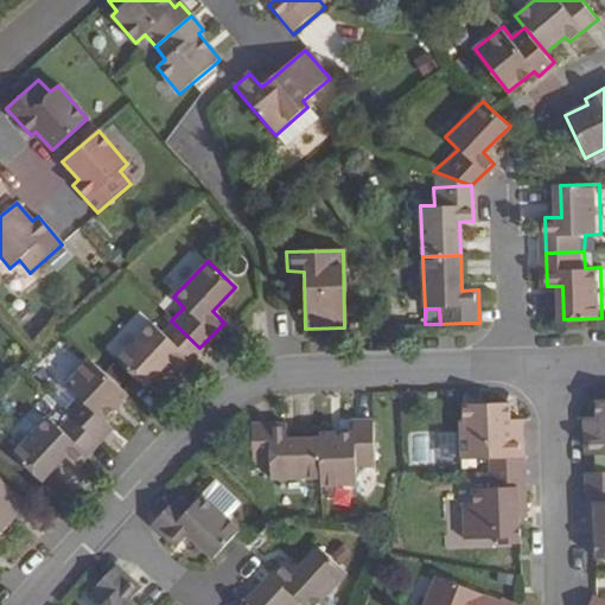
[(179,369),(199,348),(171,320),(160,332),(150,322),(114,360),(142,386),(167,360),(179,369)]
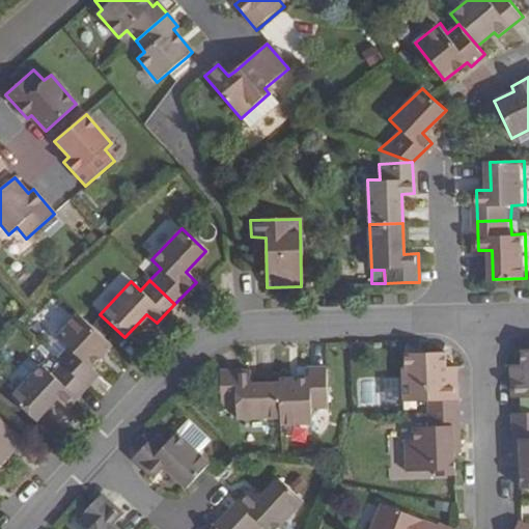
[(60,362),(85,385),(95,373),(88,366),(110,344),(77,313),(56,335),(67,346),(55,358),(60,362)]
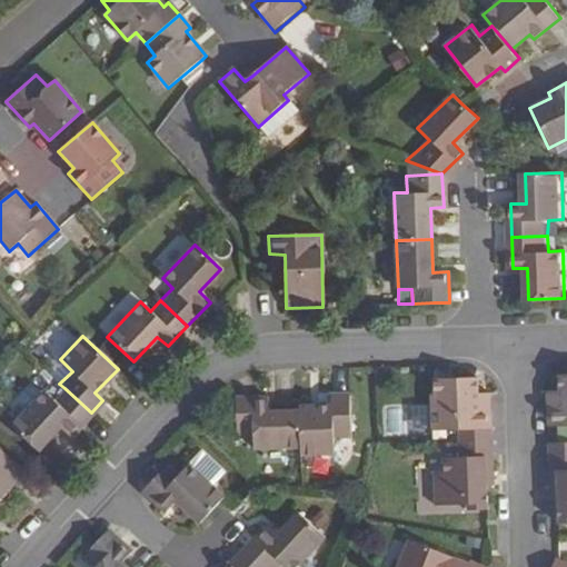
[(566,371),(554,372),(555,389),(544,389),(545,426),(566,425),(566,371)]
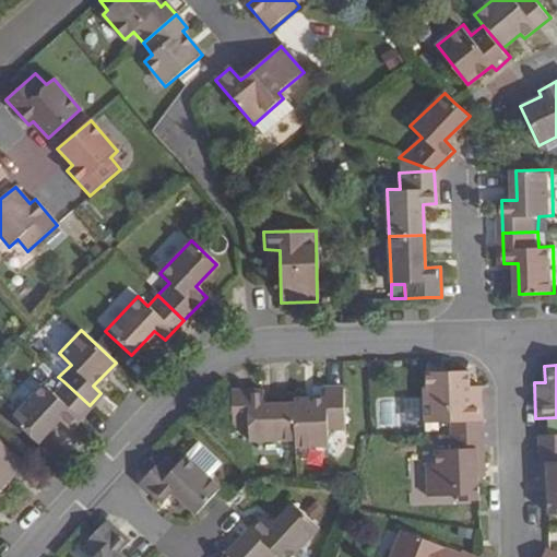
[(466,384),(466,369),(424,371),(424,387),(421,388),(423,423),(448,422),(482,419),(481,384),(466,384)]
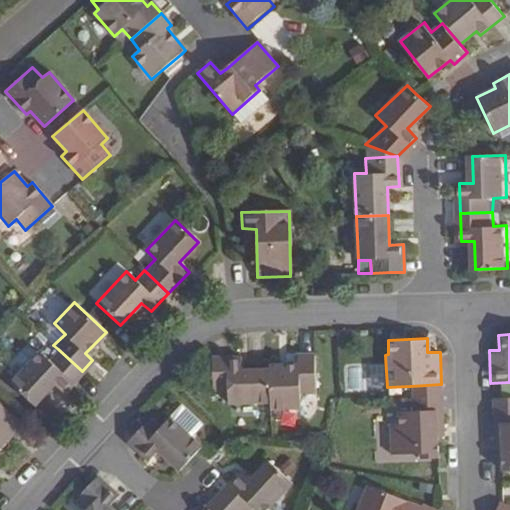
[(10,383),(33,404),(52,383),(62,393),(82,371),(58,349),(48,360),(39,352),(10,383)]
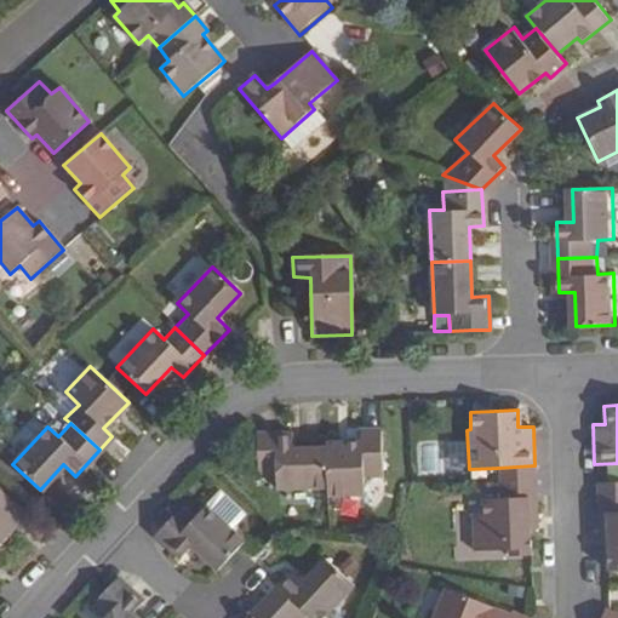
[(361,440),(325,441),(325,447),(327,487),(327,495),(362,495),(364,476),(382,476),(382,429),(361,429),(361,440)]
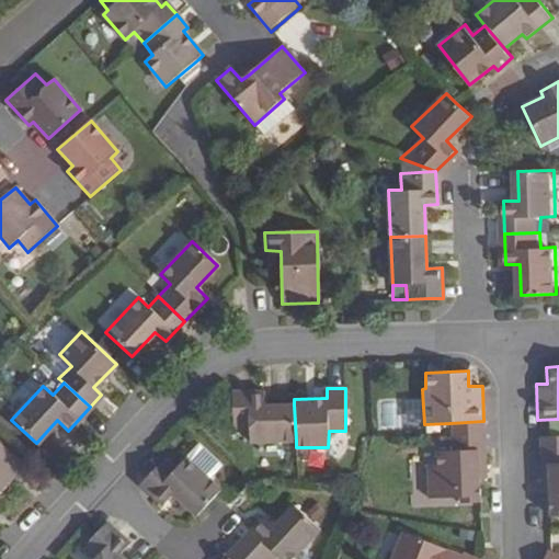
[(296,441),(294,405),(263,406),(263,391),(231,391),(234,429),(249,428),(248,442),(296,441)]
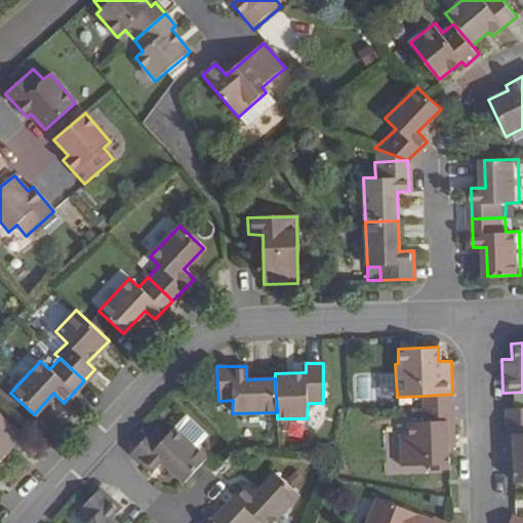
[(378,395),(392,395),(393,373),(379,373),(378,395)]
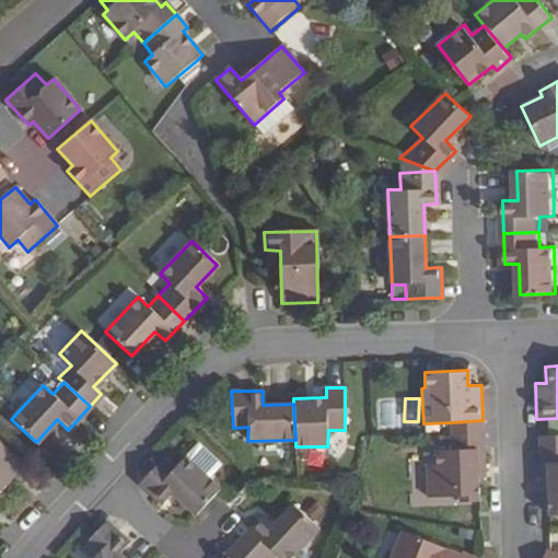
[(449,422),(449,434),(449,450),(433,450),(434,467),(426,466),(427,497),(457,496),(457,501),(478,500),(478,477),(485,477),(483,420),(449,422)]
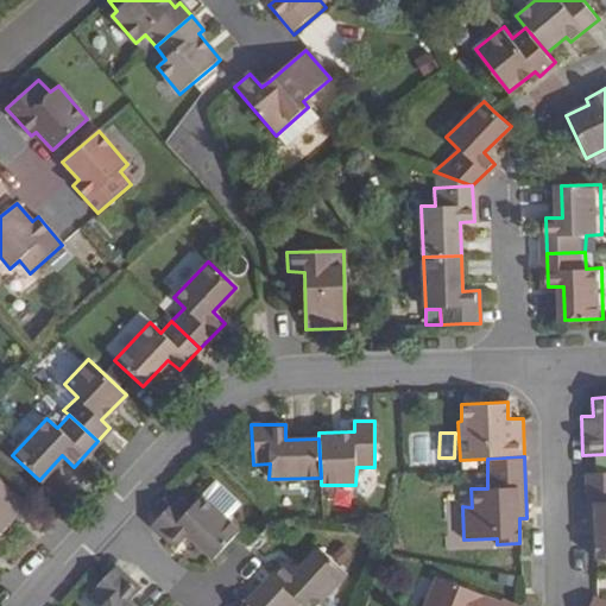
[(605,471),(584,472),(586,534),(594,532),(595,557),(605,556),(605,471)]
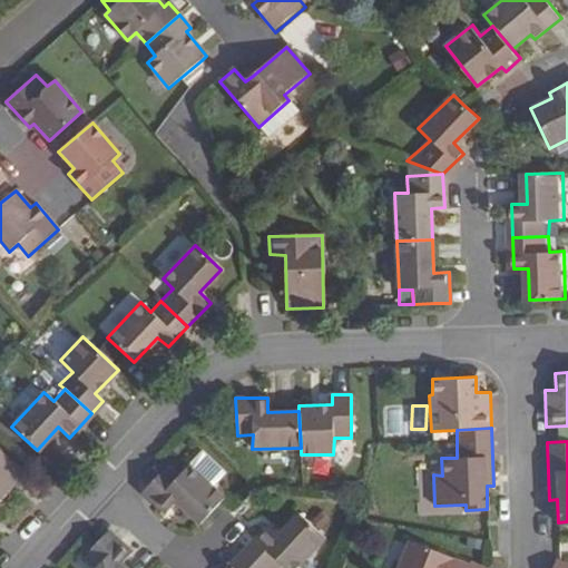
[(0,497),(21,475),(0,454),(0,497)]
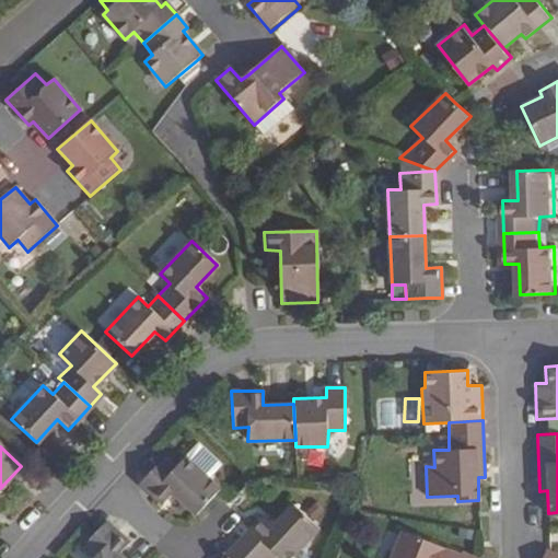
[(218,488),(183,454),(174,465),(163,455),(140,481),(162,502),(172,492),(195,513),(218,488)]
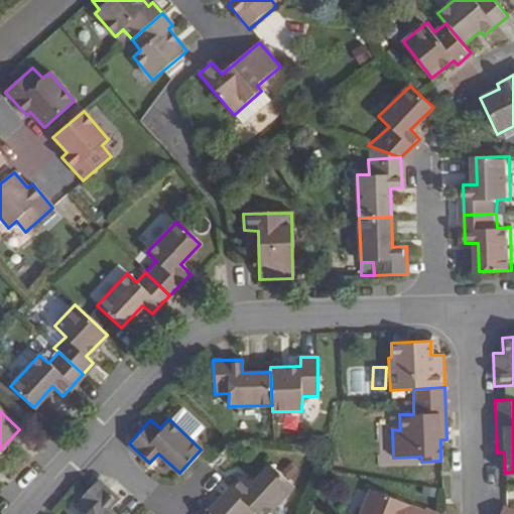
[(220,497),(238,513),(250,513),(255,509),(259,513),(266,513),(292,487),(269,465),(250,486),(240,477),(220,497)]
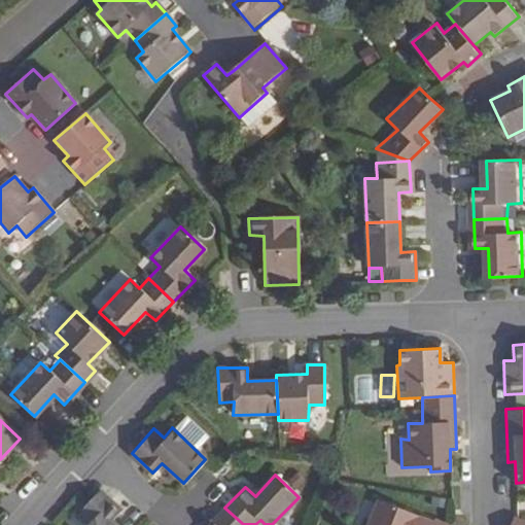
[(117,524),(110,518),(119,509),(99,489),(75,513),(85,522),(81,524),(117,524)]
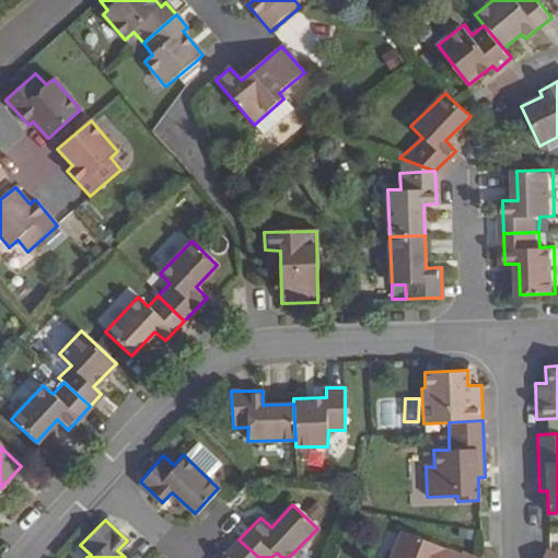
[(477,557),(478,557),(461,549),(460,553),(400,531),(390,557),(477,557)]
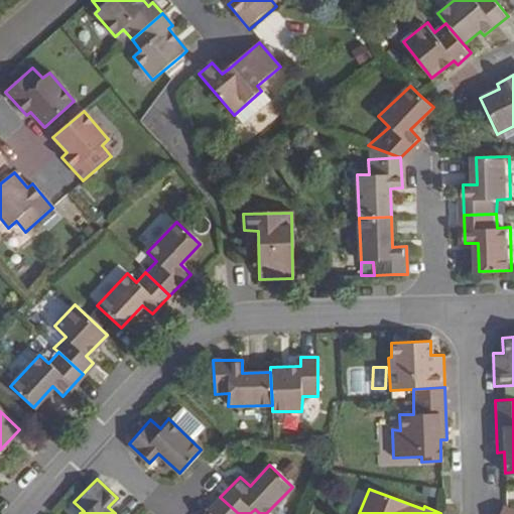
[(238,513),(220,497),(204,513),(238,513)]
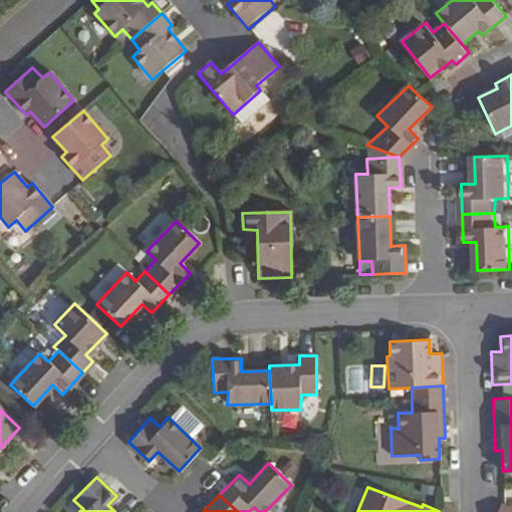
[(511,511),(511,507),(501,502),(497,511),(511,511)]
